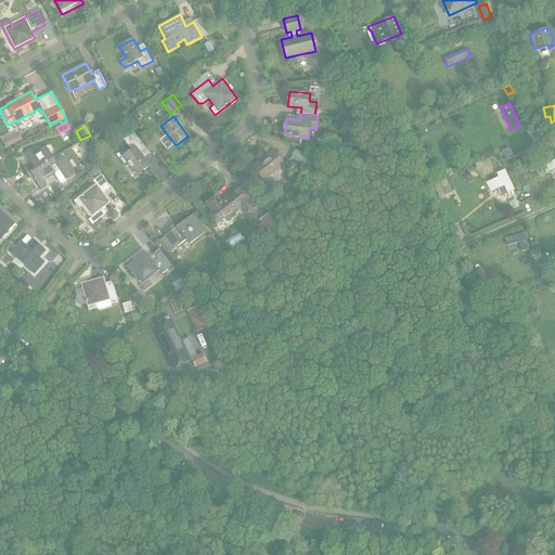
[(150,165),(144,157),(150,153),(133,131),(124,139),(131,150),(121,156),(119,153),(116,155),(124,165),(128,162),(138,175),(150,165)]
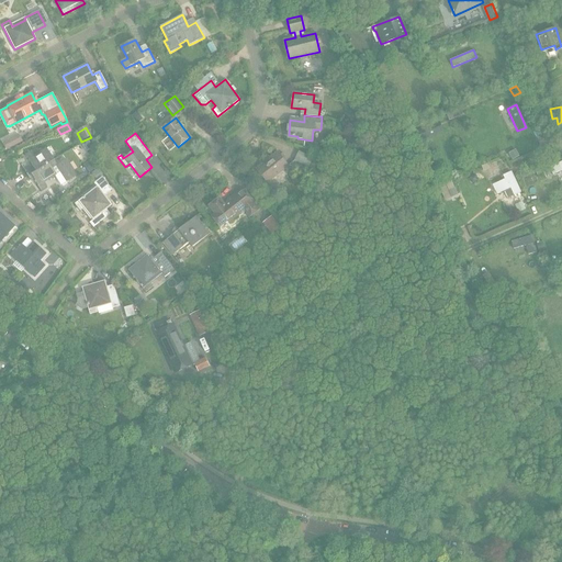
[(36,170),(53,160),(45,148),(33,156),(31,152),(25,155),(31,165),(24,169),(27,176),(36,170)]
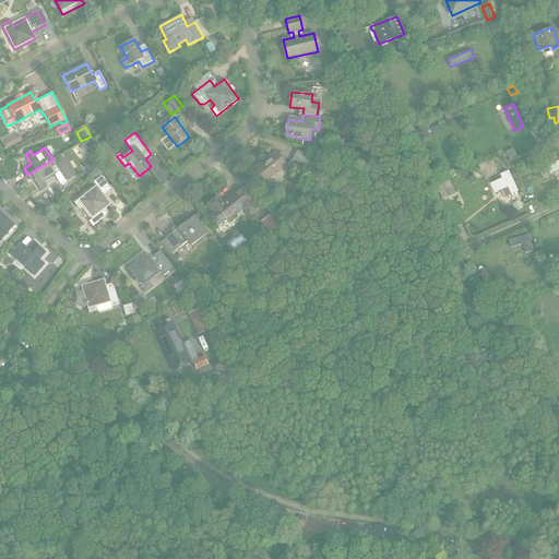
[(254,168),(265,181),(287,165),(276,151),(254,168)]
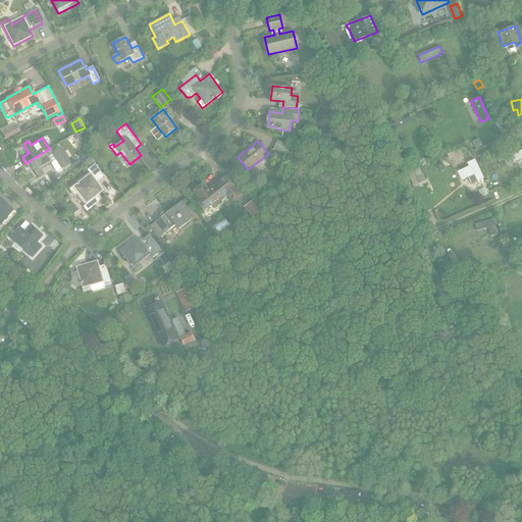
[(273,149),(286,155),(291,147),(277,141),(273,149)]
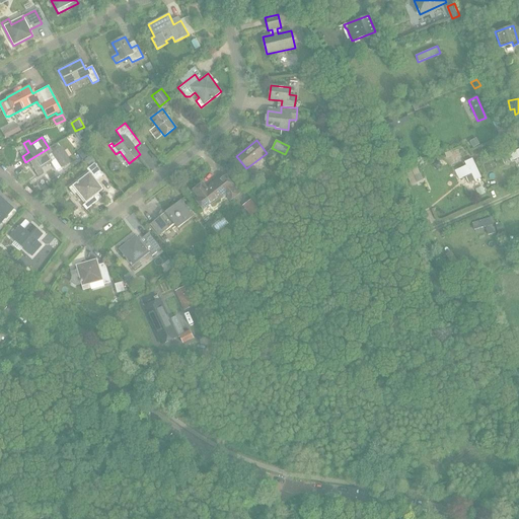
[(475,140),(469,143),(472,148),(478,145),(475,140)]
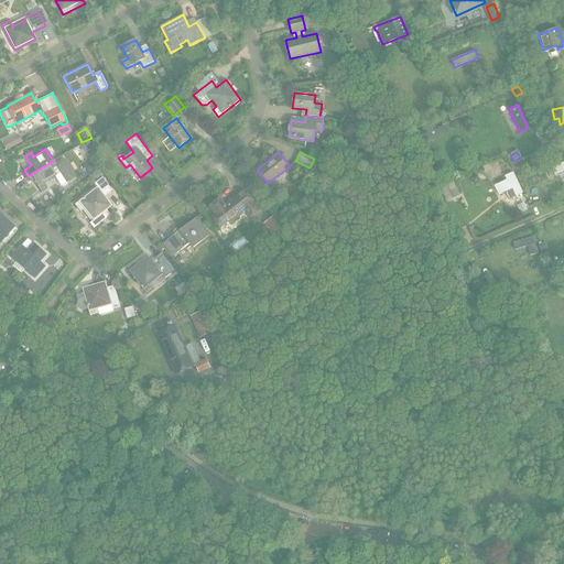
[(36,171),(28,176),(31,182),(33,180),(41,192),(46,187),(43,183),(60,172),(65,182),(75,175),(65,160),(56,165),(53,161),(36,171)]
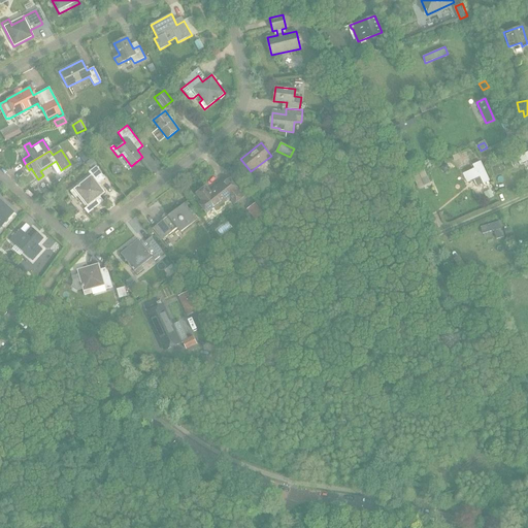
[(527,152),(516,157),(519,164),(527,159),(527,152)]
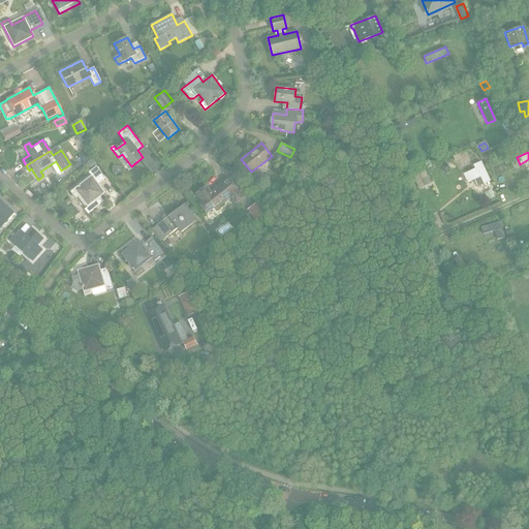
[(490,181),(481,161),(473,165),(475,168),(464,174),(468,183),(477,178),(478,180),(481,179),(484,184),(490,181)]
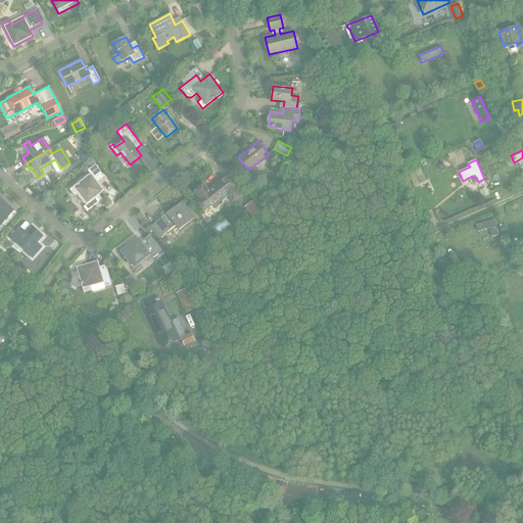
[(98,202),(94,197),(103,190),(97,182),(104,177),(94,164),(87,171),(89,173),(68,189),(74,195),(77,193),(86,204),(82,207),(86,211),(98,202)]
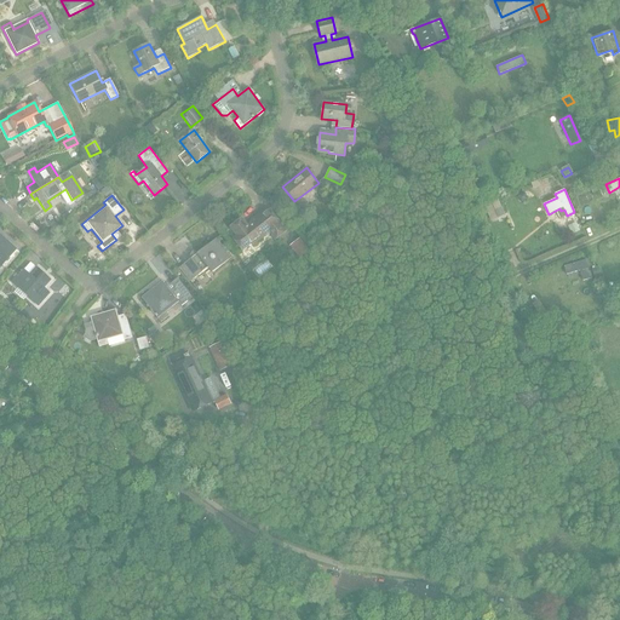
[(276,239),(285,231),(279,224),(280,223),(268,207),(252,219),(253,220),(247,225),(242,218),(231,227),(239,236),(234,239),(242,250),(252,242),(253,244),(270,231),(276,239)]
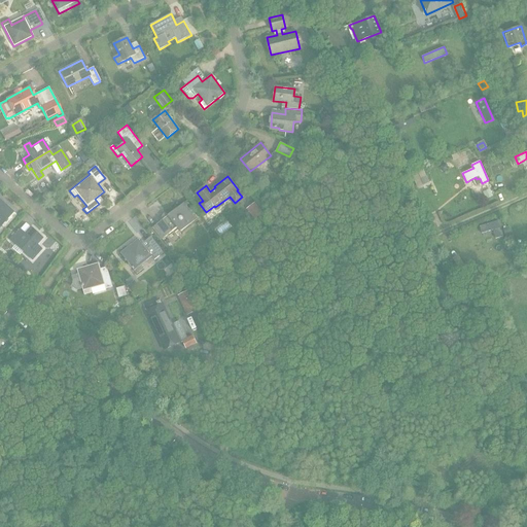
[(493,196),(490,189),(483,192),(486,199),(493,196)]
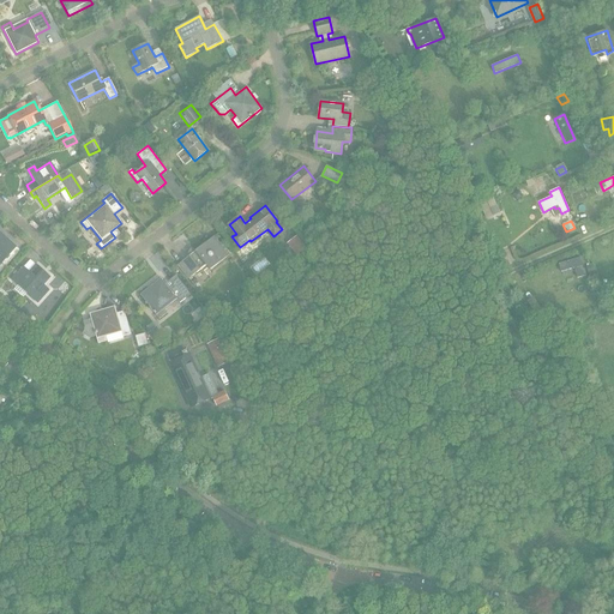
[(0,262),(14,246),(0,232),(0,262)]
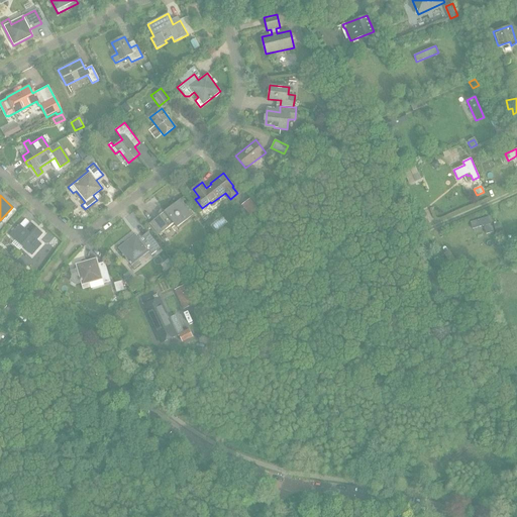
[(174,222),(177,226),(192,215),(180,199),(149,222),(159,234),(174,222)]
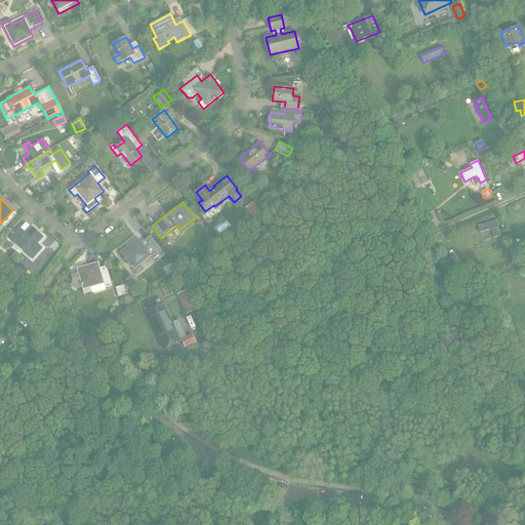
[(496,220),(478,226),(480,232),(491,229),(494,238),(501,236),(496,220)]
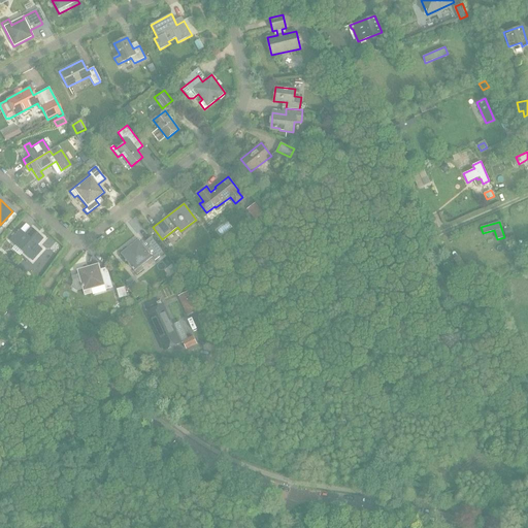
[(37,244),(42,238),(30,227),(25,233),(20,229),(10,240),(32,260),(42,250),(37,244)]
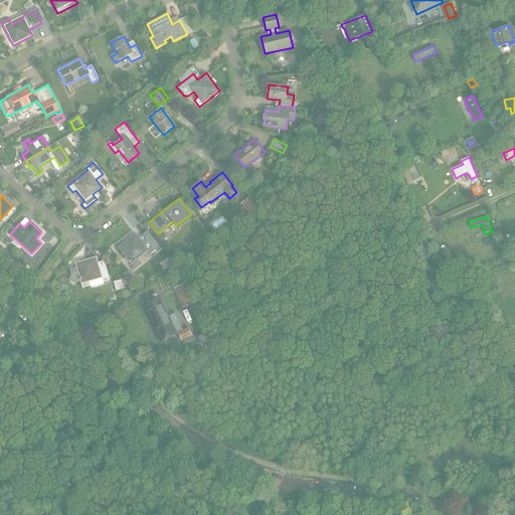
[(492,223),(496,235),(502,233),(497,221),(492,223)]
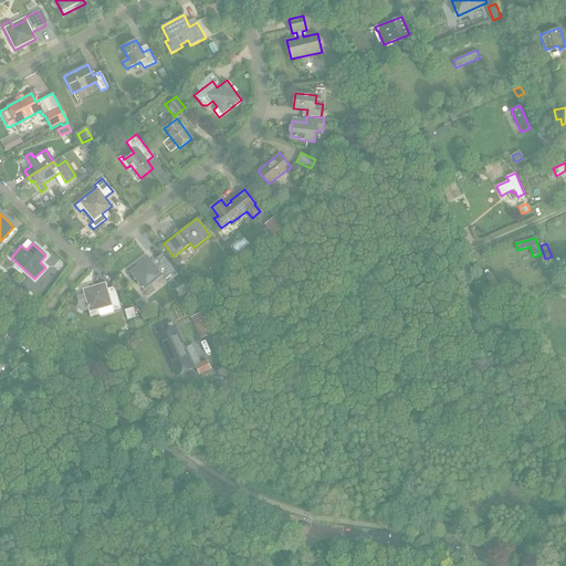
[(160,261),(155,265),(148,257),(129,271),(146,293),(154,287),(150,284),(163,274),(166,279),(170,274),(160,261)]
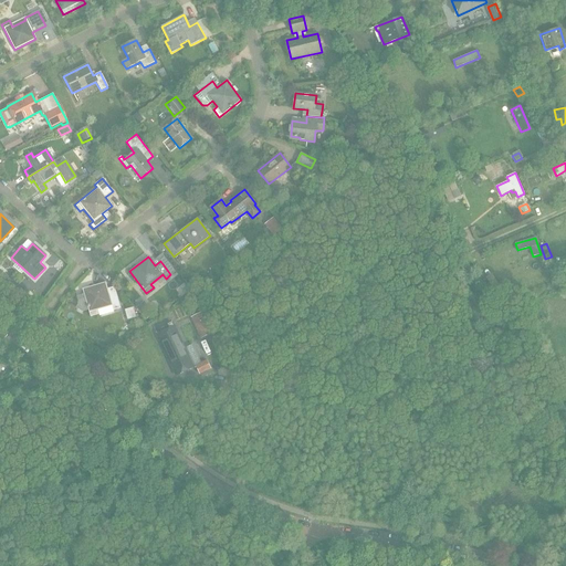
[(501,287),(492,273),(485,278),(494,291),(501,287)]
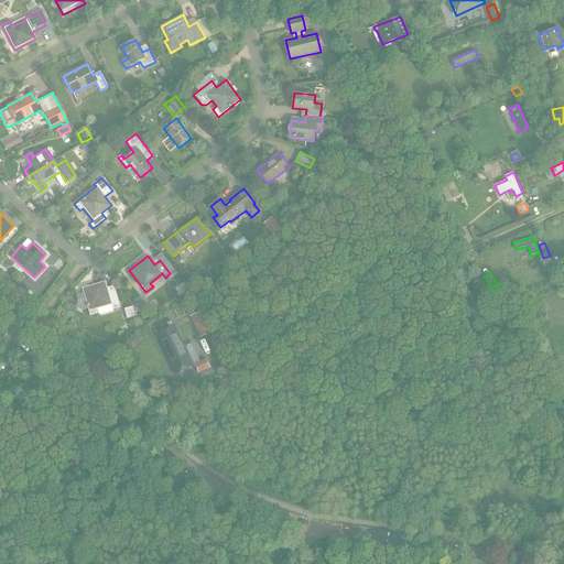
[(116,291),(109,293),(106,281),(83,288),(84,292),(77,294),(79,303),(78,305),(83,308),(88,307),(90,315),(99,313),(98,308),(111,304),(112,308),(120,306),(116,291)]
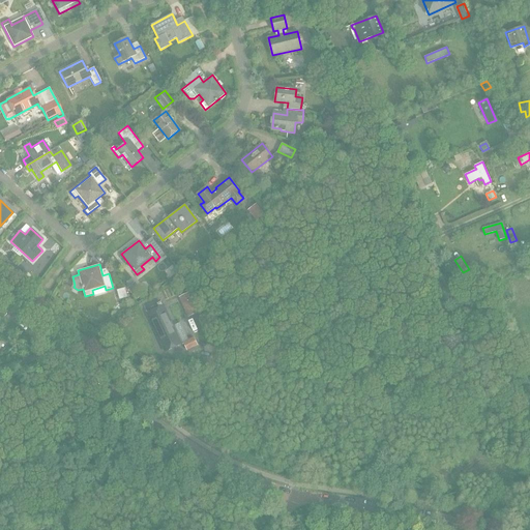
[(198,312),(186,294),(178,299),(188,317),(198,312)]
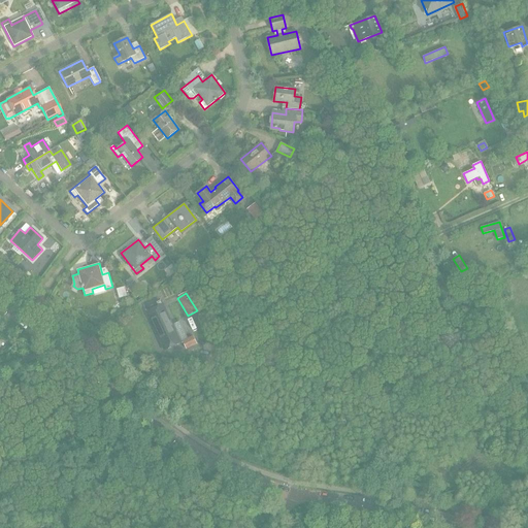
[(168,348),(180,342),(162,304),(146,311),(155,327),(156,326),(158,330),(160,329),(168,348)]
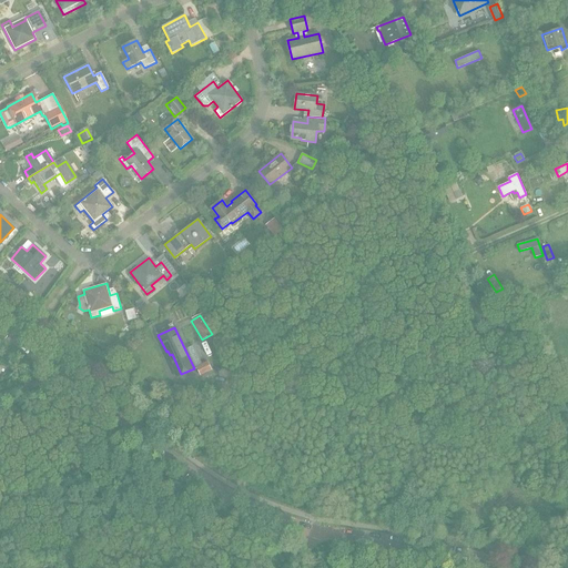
[(195,366),(200,376),(212,371),(208,361),(195,366)]
